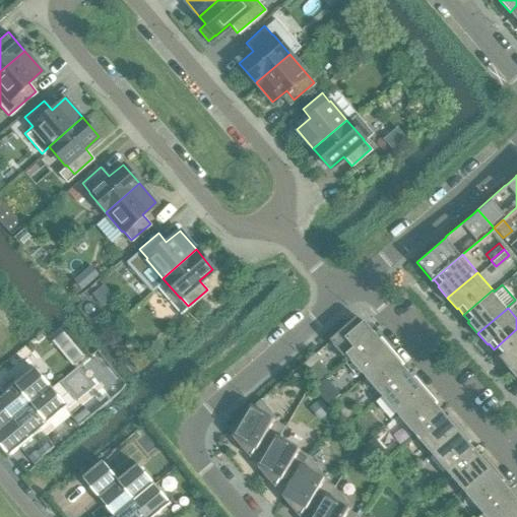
[(343,357),(373,331),(364,320),(361,323),(354,316),(328,339),(343,357)]
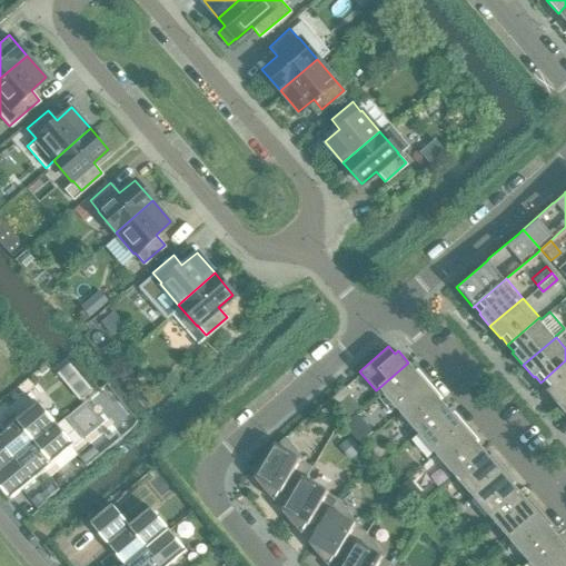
[(556,404),(565,394),(565,360),(540,383),(546,389),(545,390),(556,404)]
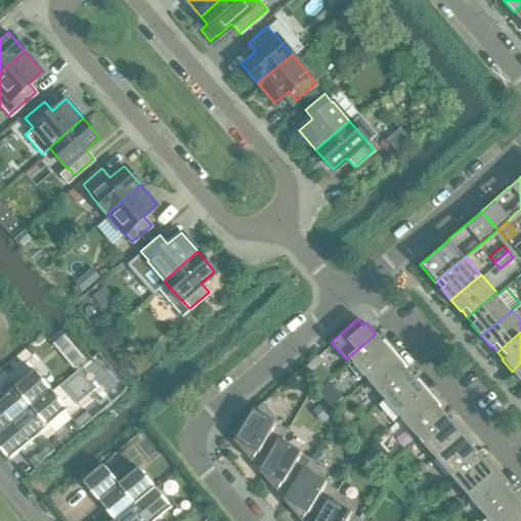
[(365,377),(392,353),(376,334),(346,359),(347,360),(349,358),(365,377)]
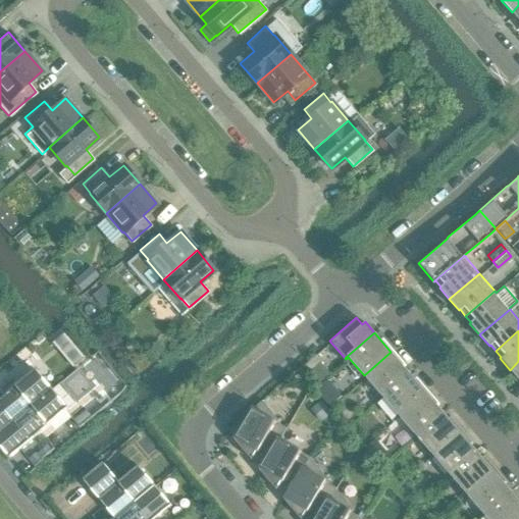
[(380,395),(408,371),(391,352),(364,375),(380,395)]
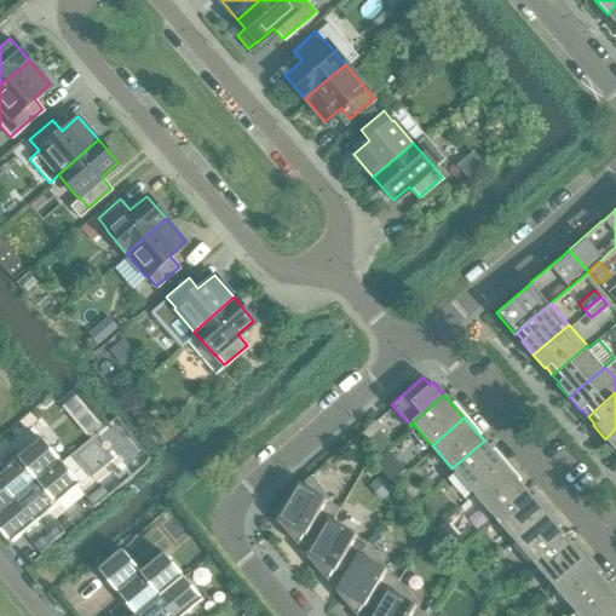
[(364,439),(379,427),(373,420),(358,432),(364,439)]
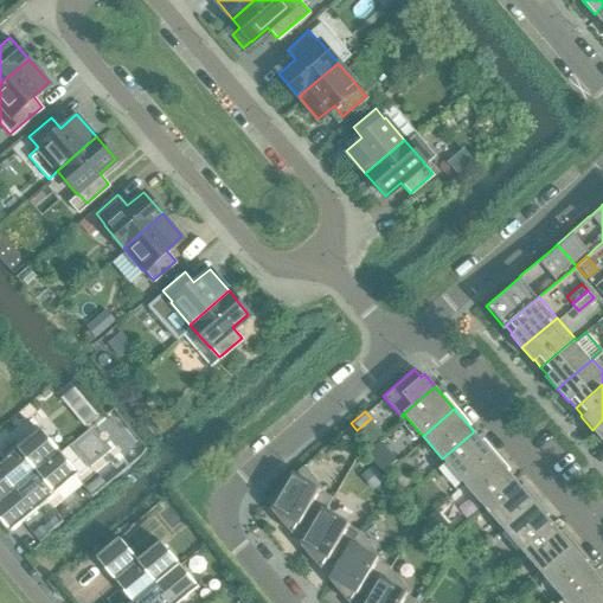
[(602,419),(592,430),(602,442),(602,419)]
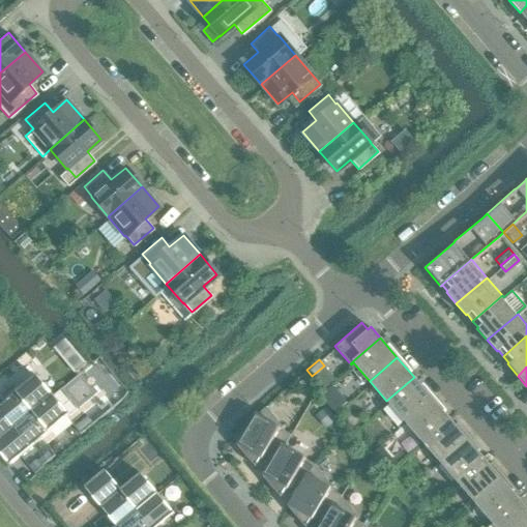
[(0,435),(51,393),(34,374),(0,402),(0,435)]
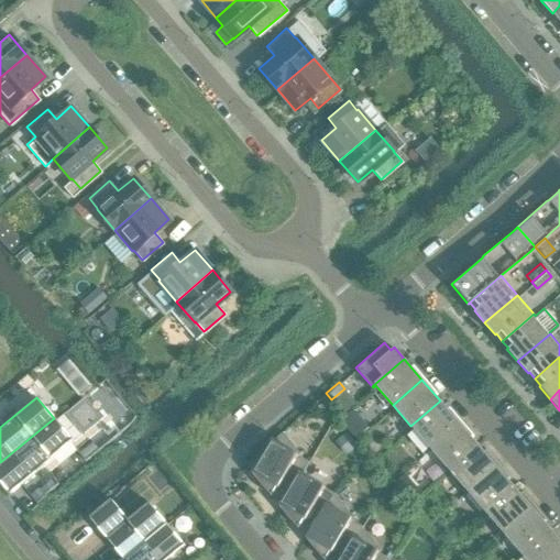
[(429,448),(458,421),(440,401),(410,426),(429,448)]
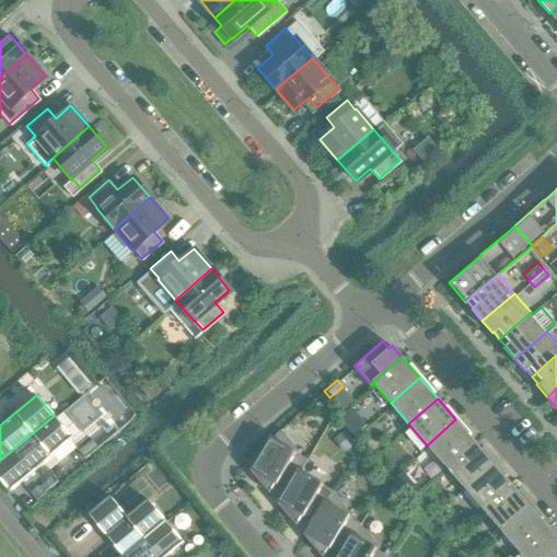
[(352,419),(344,407),(335,415),(345,427),(352,419)]
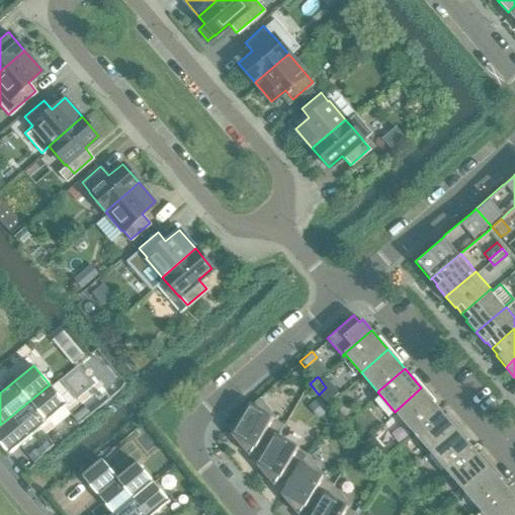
[(50,384),(0,425),(0,443),(7,452),(19,442),(20,443),(26,437),(25,436),(66,404),(74,396),(59,377),(50,384)]
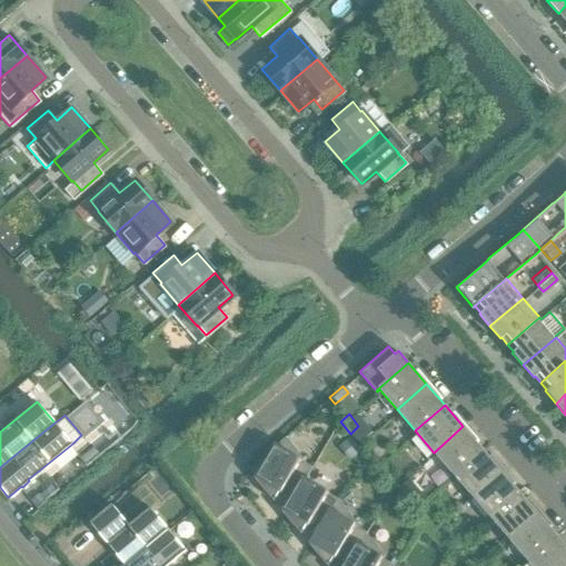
[(452,474),(482,448),(463,426),(434,453),(452,474)]
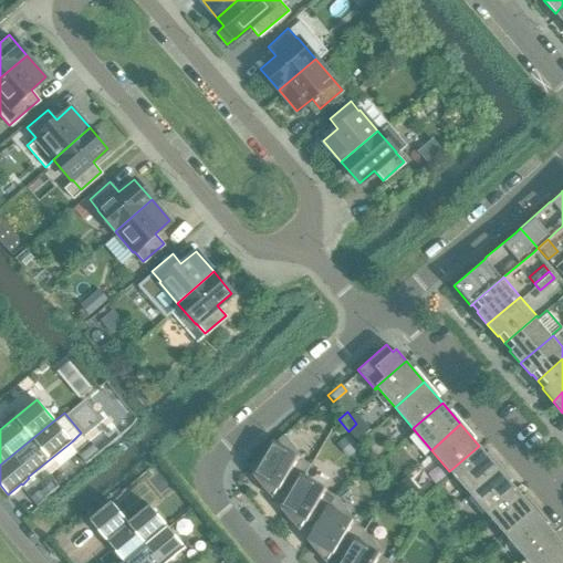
[(306,467),(309,462),(298,456),(300,454),(282,433),(254,456),(256,457),(257,457),(260,461),(252,476),(270,497),(277,488),(278,489),(279,488),(288,493),(302,475),(306,467)]
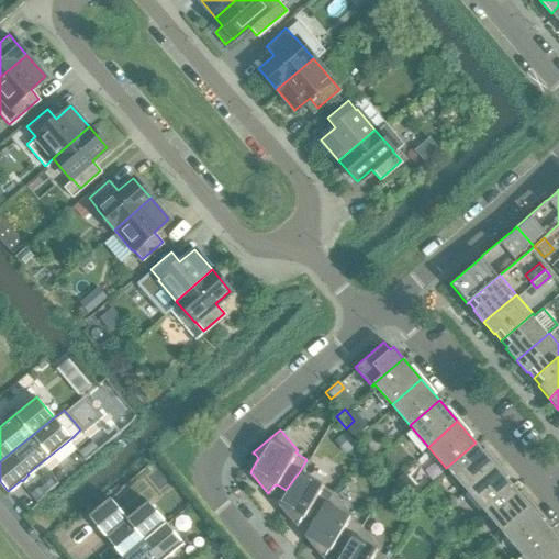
[(344,431),(333,439),(344,453),(355,444),(344,431)]
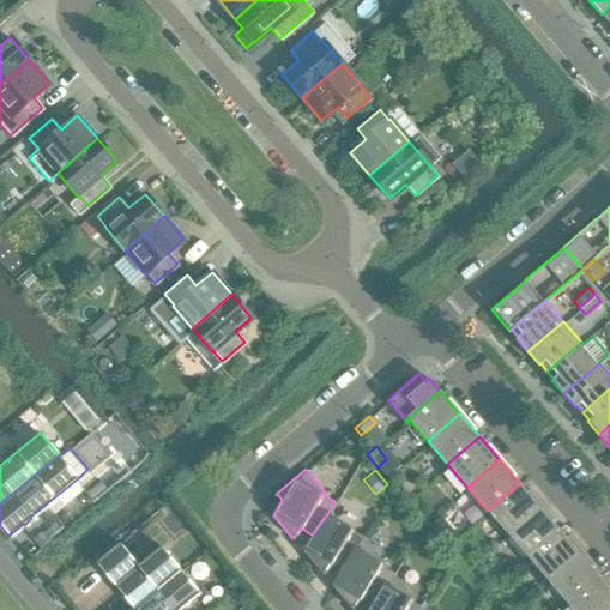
[(507,533),(538,506),(519,483),(487,511),(507,533)]
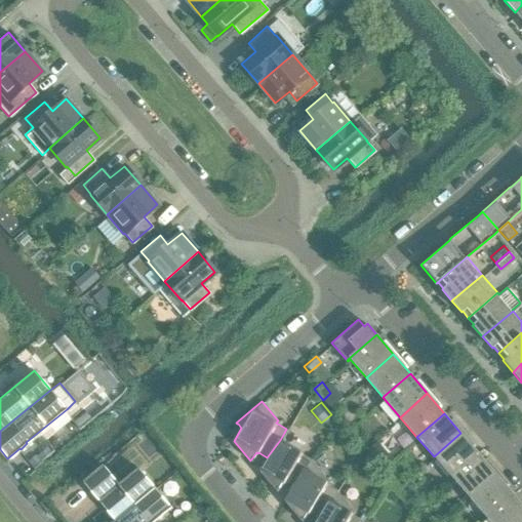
[(336,436),(346,428),(339,420),(330,428),(336,436)]
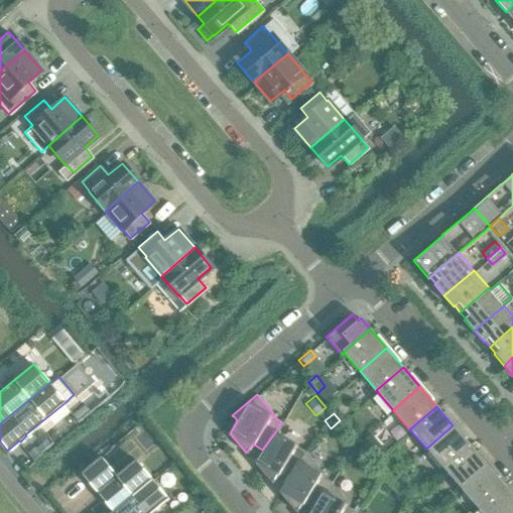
[(442,468),(470,444),(453,425),(426,449),(442,468)]
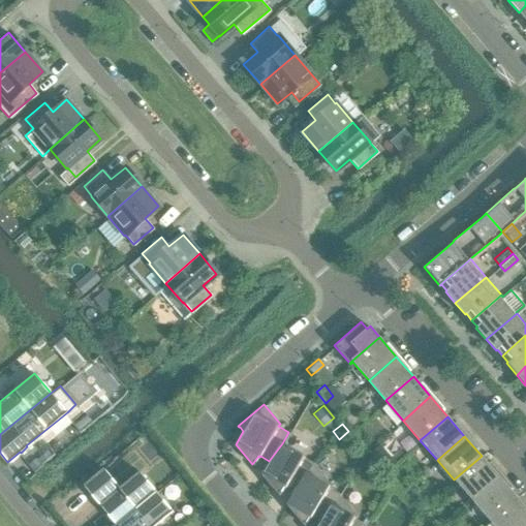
[(295,492),(313,462),(282,443),(269,461),(260,474),(278,495),(283,486),(285,487),(295,492)]
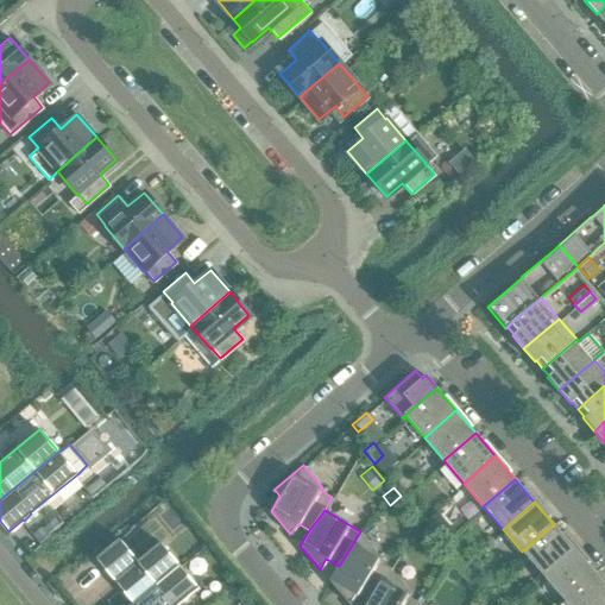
[(542,574),(573,547),(554,524),(522,552),(542,574)]
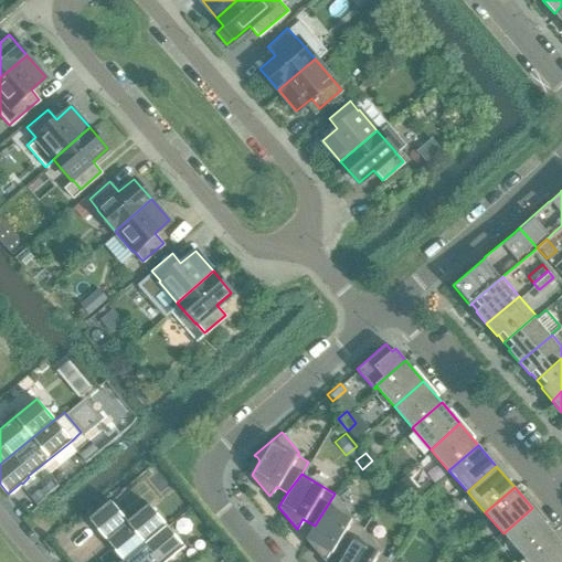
[(341,558),(361,526),(351,520),(353,518),(335,496),(336,495),(335,494),(315,526),(306,539),(324,561),(329,552),(331,553),(331,552),(341,558)]
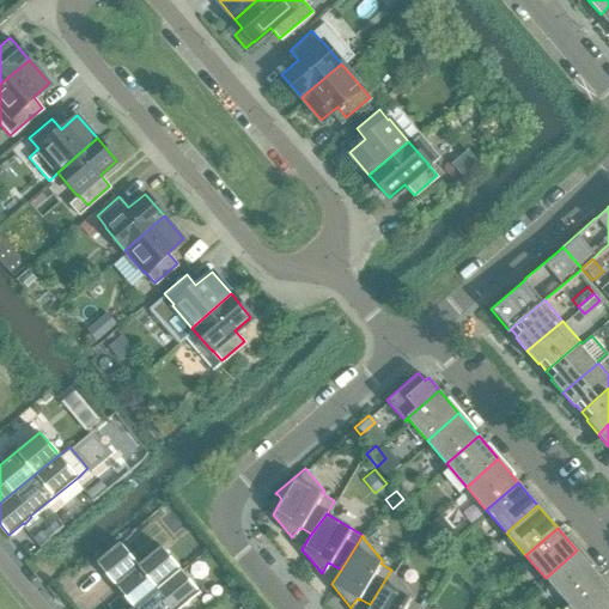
[(133,606),(180,567),(160,546),(138,564),(119,541),(95,561),(108,576),(107,577),(113,585),(114,584),(133,606)]
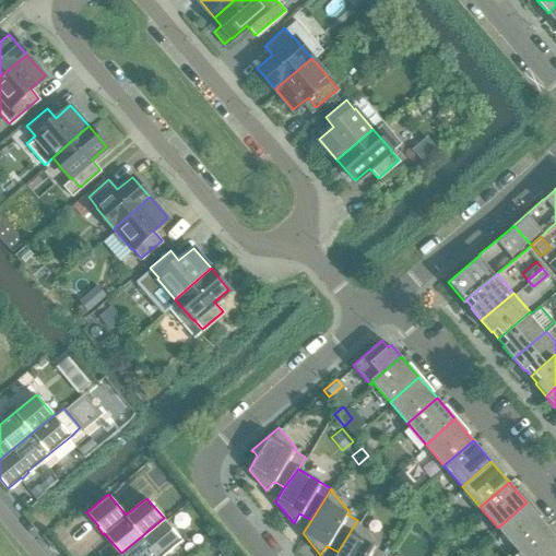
[(516,548),(545,523),(527,503),(498,528),(516,548)]
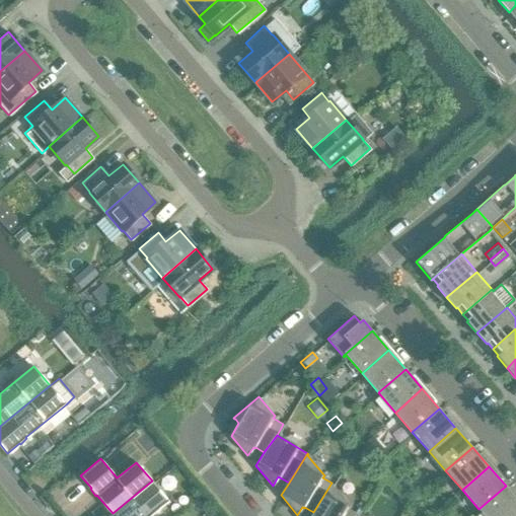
[(148,515),(168,500),(152,481),(113,513),(108,515),(148,515)]
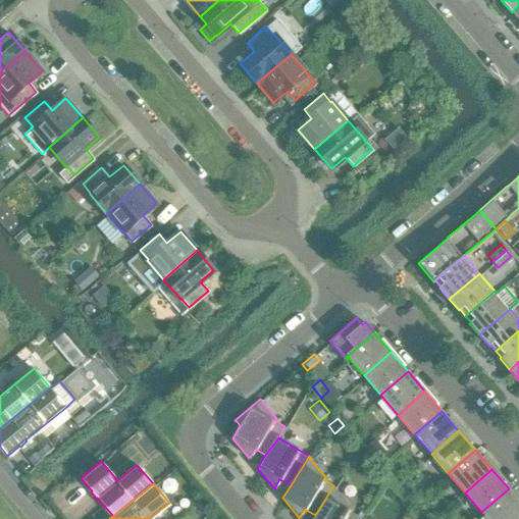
[(356,518),(358,516),(349,510),(351,508),(333,487),(334,486),(333,485),(315,515),(312,518),(356,518)]
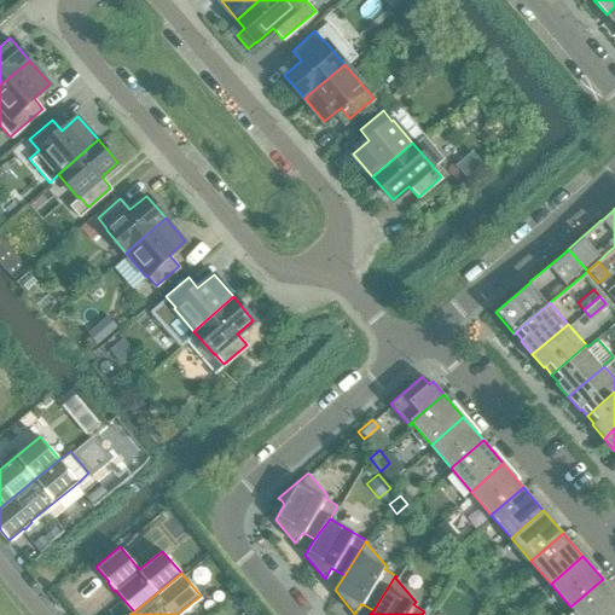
[(578,614),(607,614),(614,608),(614,592),(603,579),(570,607),(578,614)]
